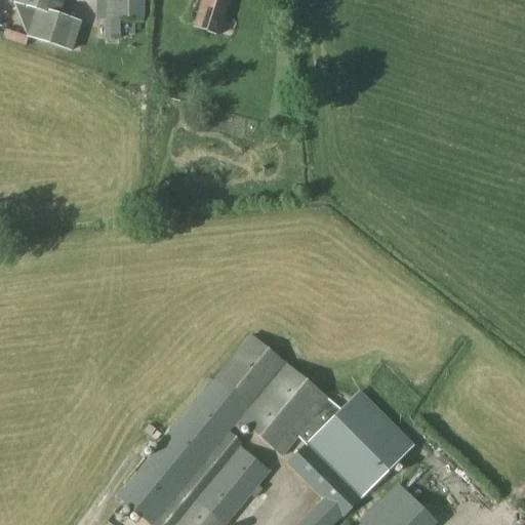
[(26,38),(32,40),(70,52),(79,24),(57,16),(63,0),(13,0),(12,5),(26,38)]
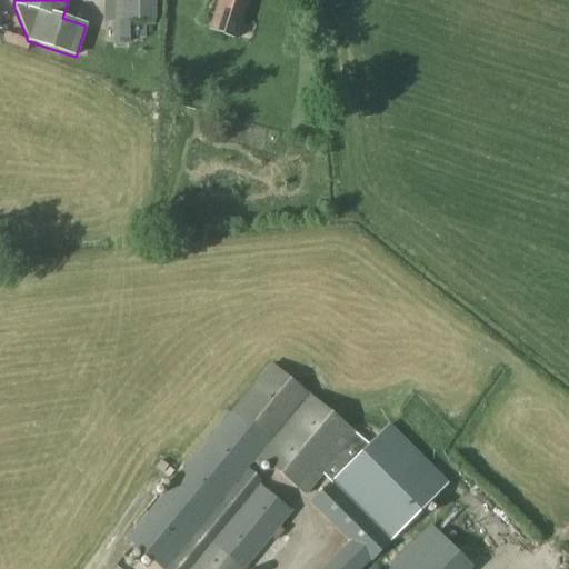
[(130,43),(129,21),(155,21),(155,0),(120,0),(120,22),(112,22),(112,43),(130,43)]
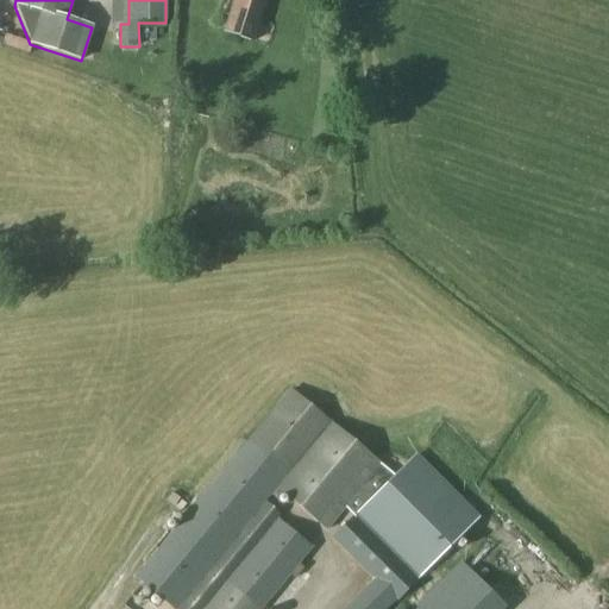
[(263,0),(232,0),(223,32),(251,41),(263,0)]
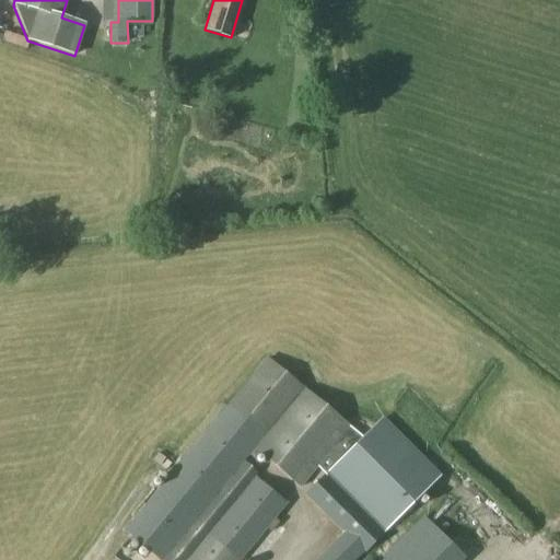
[(300,486),(314,467),(347,427),(264,360),(125,532),(159,559),(236,559),(286,500),(240,464),(253,448),(300,486)]
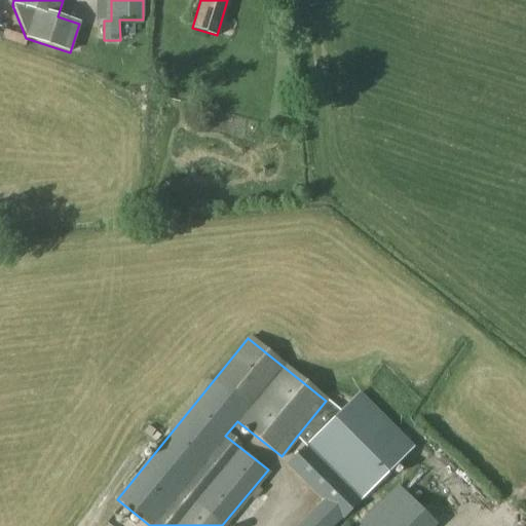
[(305,449),(289,466),(324,500),(298,525),(333,525),(413,445),(363,393),(341,415),(326,401),(295,439),(305,449)]
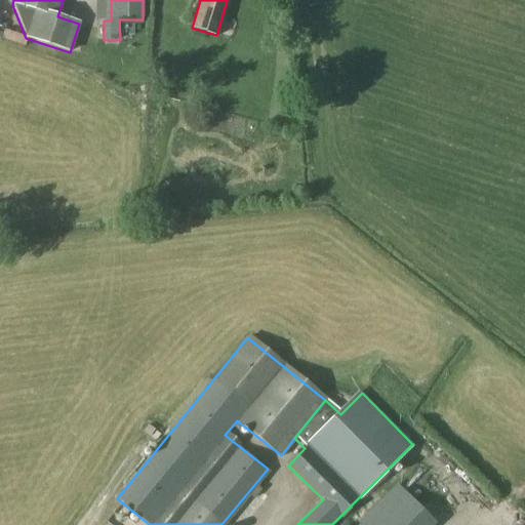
[(436,524),(438,523),(396,484),(355,524),(436,524)]
